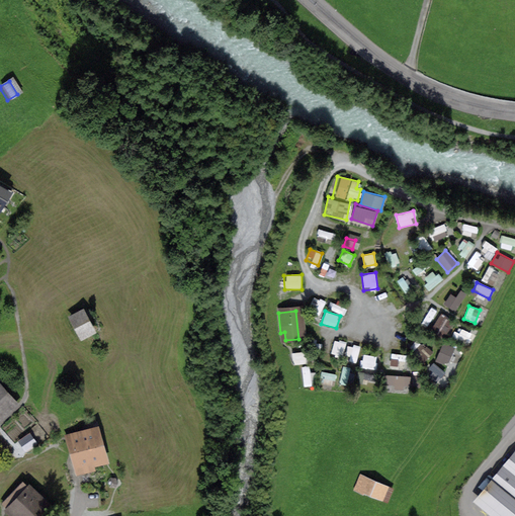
[(441,312),(432,325),(445,334),(454,321),(441,312)]
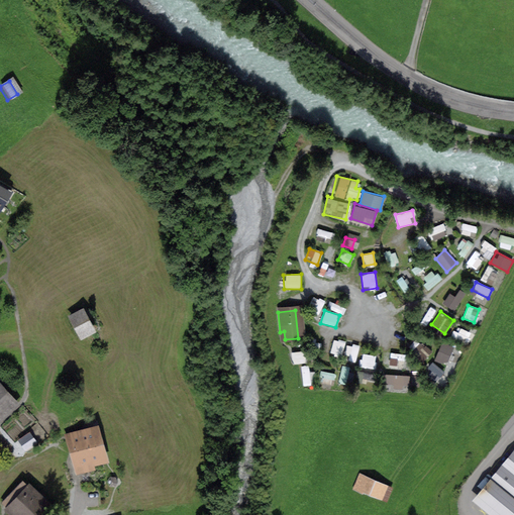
[(66,319),(77,338),(89,332),(78,313),(66,319)]
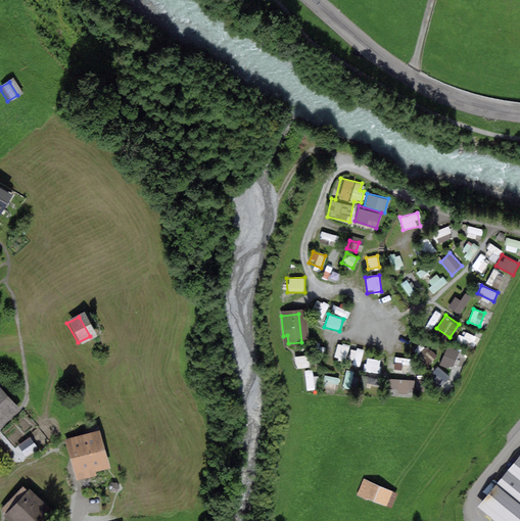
[(338,342),(333,358),(344,361),(349,345),(338,342)]
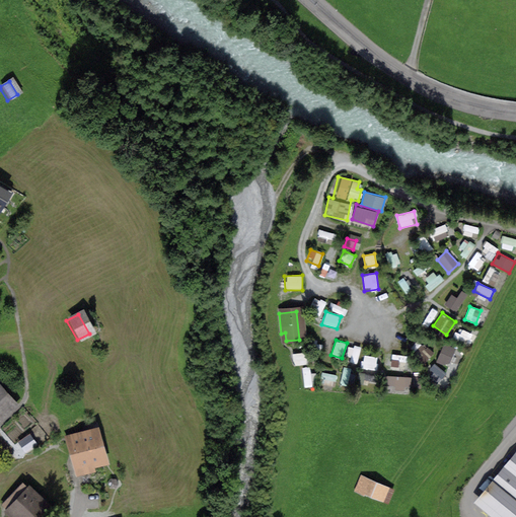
[(444,343),(435,359),(447,365),(456,349),(444,343)]
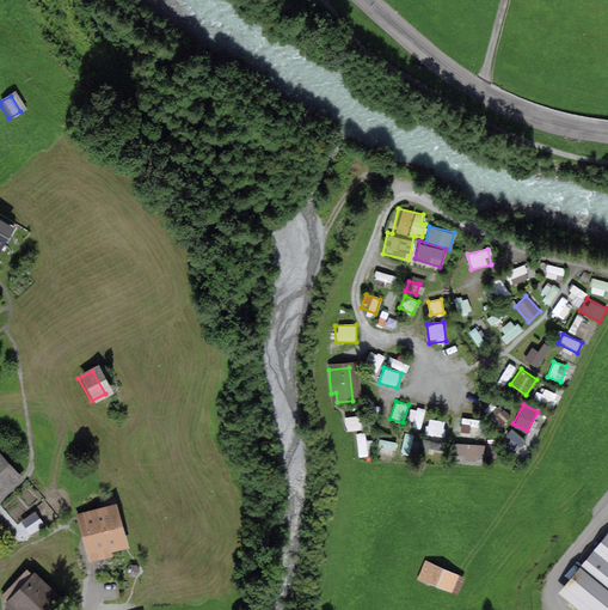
[(406,424),(417,429),(427,413),(416,407),(406,424)]
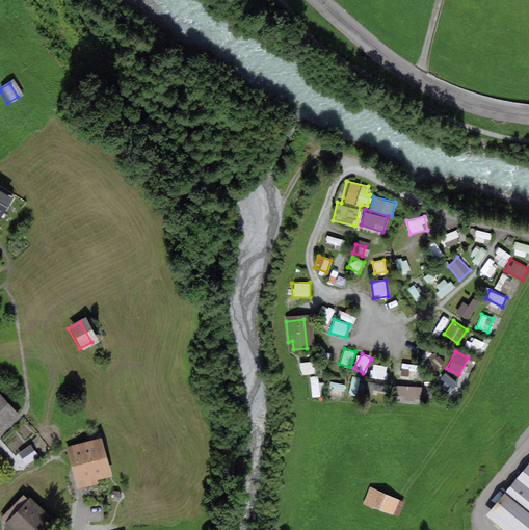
[(300,363),(301,374),(316,373),(315,362),(300,363)]
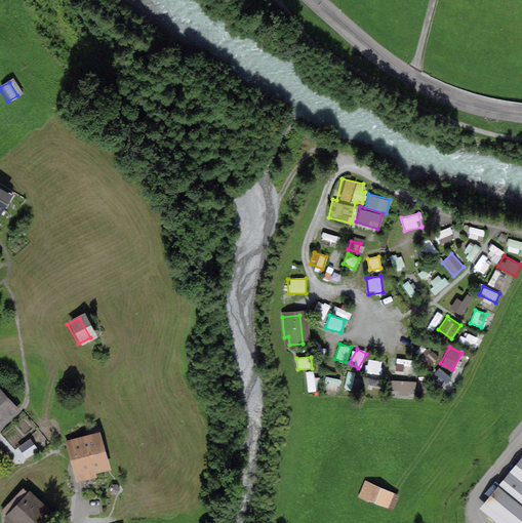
[(380,374),(382,361),(366,359),(365,373),(380,374)]
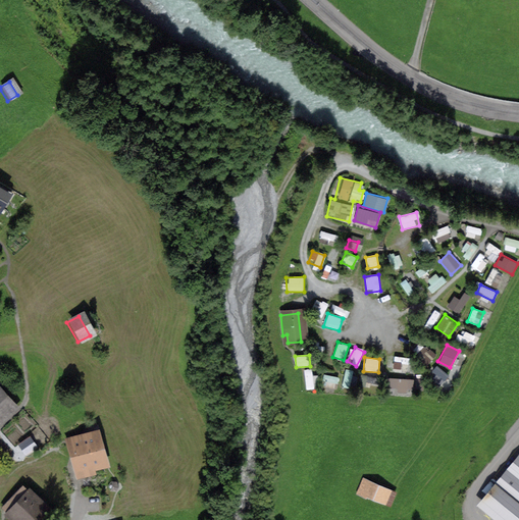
[(442,381),(448,375),(437,364),(431,370),(442,381)]
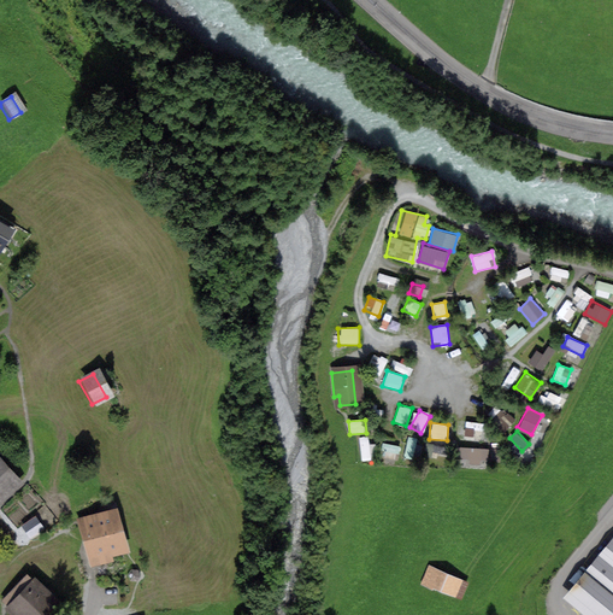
[(359,438),(361,461),(375,460),(371,437),(359,438)]
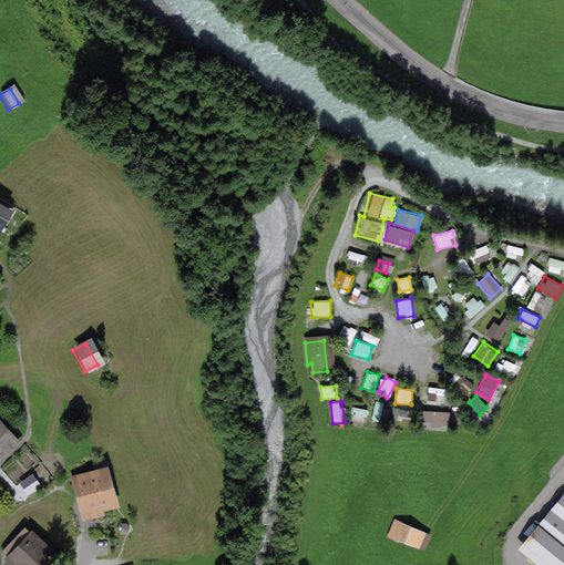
[(352,408),(352,420),(366,420),(367,409),(352,408)]
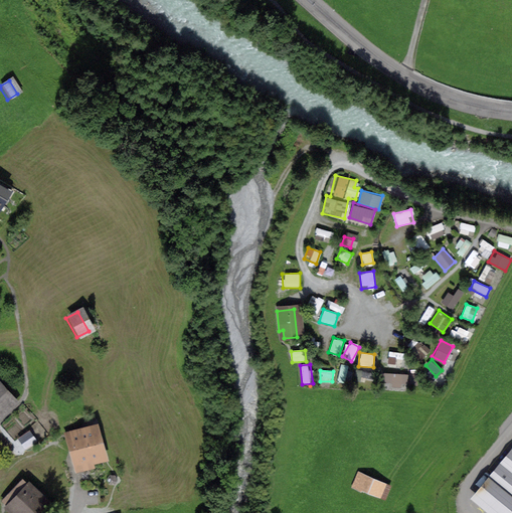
[(388,385),(416,384),(416,372),(388,373),(388,385)]
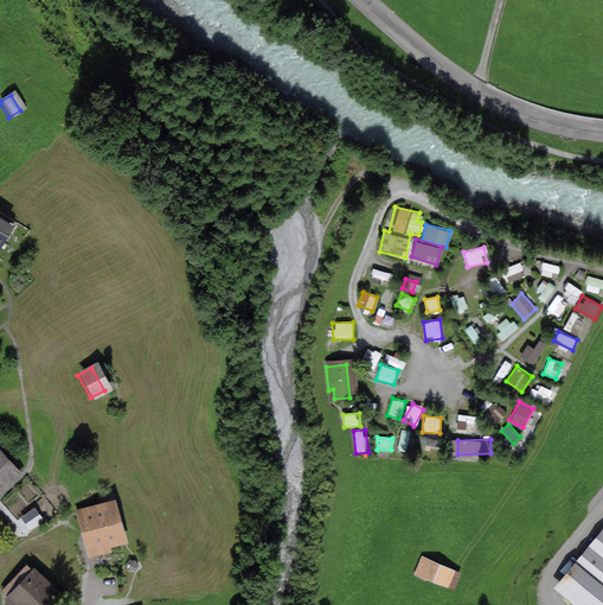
[(0,490),(13,479),(0,464),(0,490)]
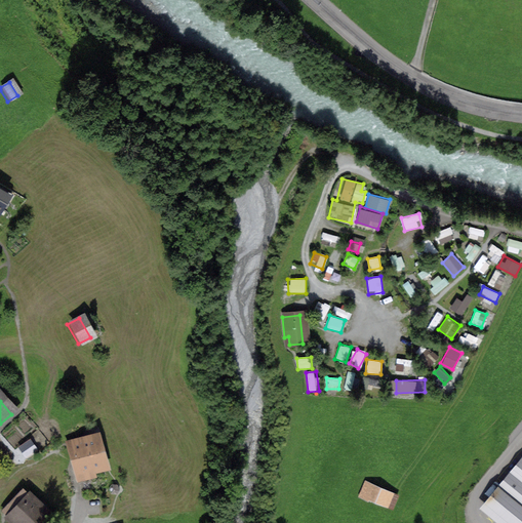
[(67,446),(75,474),(99,467),(91,439),(67,446)]
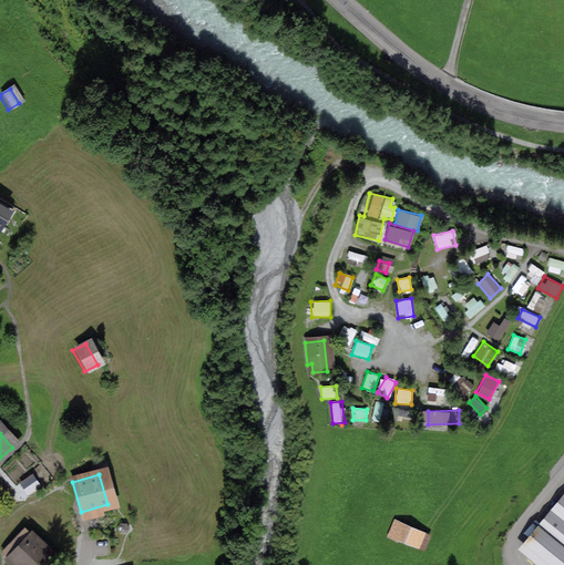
[(27,480),(19,485),(24,494),(32,489),(27,480)]
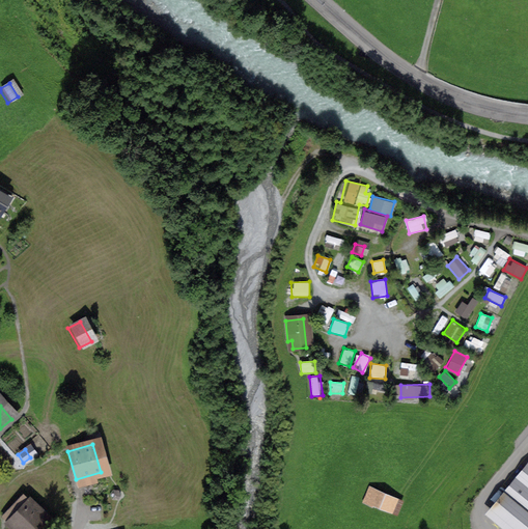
[(527,528),(527,462),(488,510),(509,528),(527,528)]
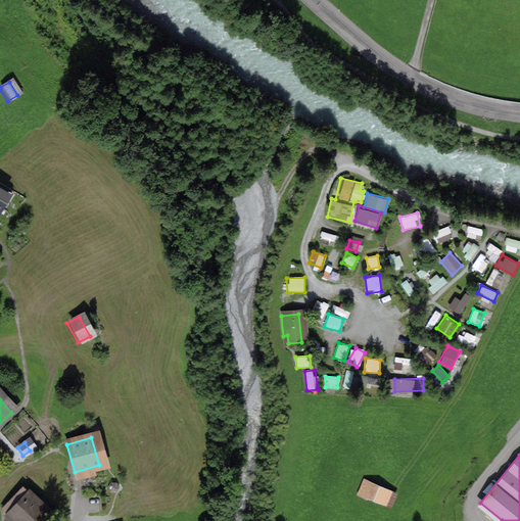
[(362,482),(356,496),(363,500),(364,498),(387,508),(392,495),(362,482)]
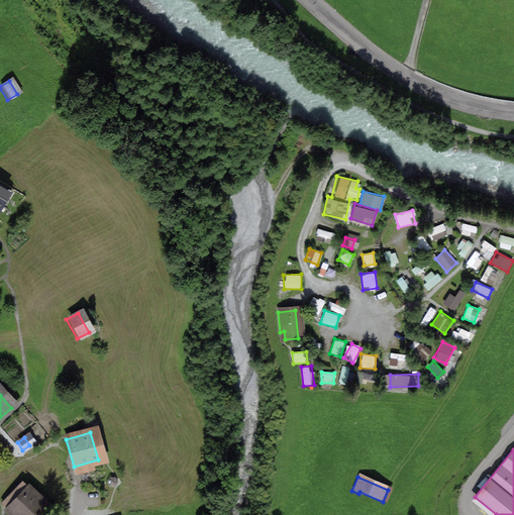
[(29,514),(39,504),(18,485),(0,504),(0,506),(9,514),(29,514)]
